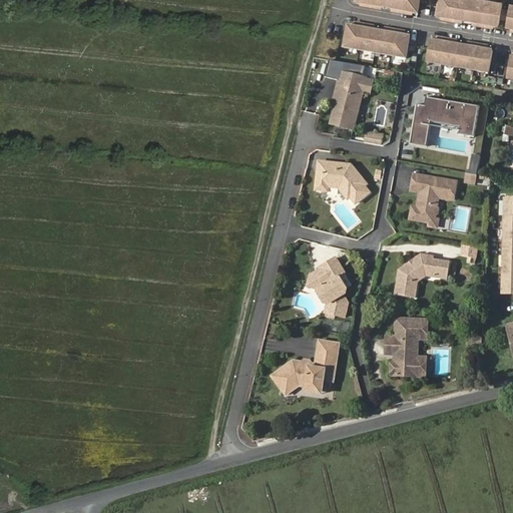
[(417,12),(418,0),(354,0),(354,1),(362,2),(361,7),(377,9),(377,5),(393,8),(393,12),(408,15),(409,11),(417,12)]
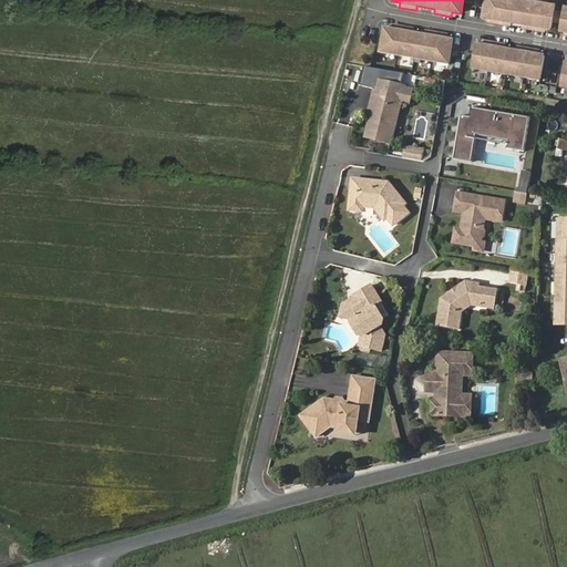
[(554,6),(525,0),(483,0),(481,18),(490,19),(488,23),(505,26),(506,22),(524,24),(523,29),(540,32),(540,28),(549,30),(554,6)]
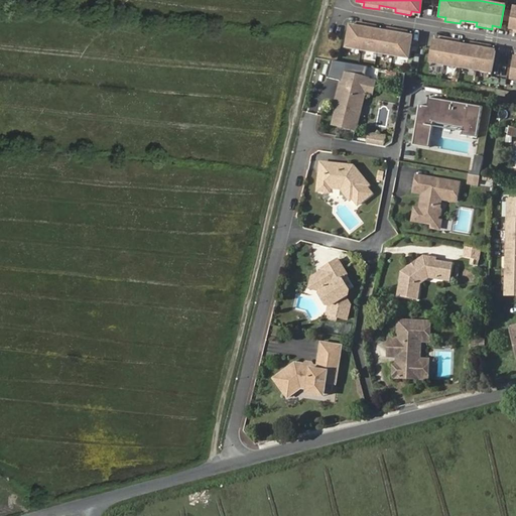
[(406,60),(410,37),(402,36),(403,32),(388,30),(387,34),(371,31),(372,27),(357,24),(356,28),(348,26),(344,49),(406,60)]
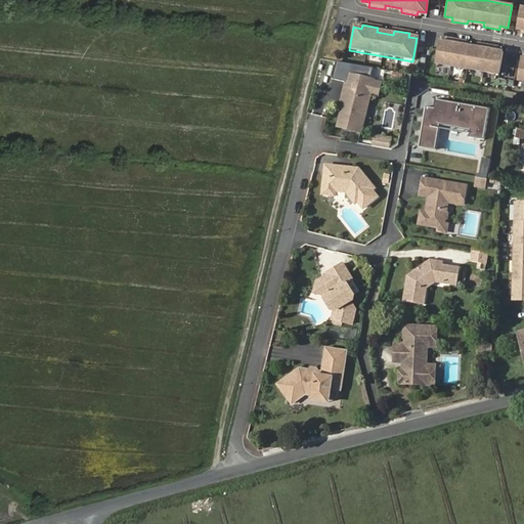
[(497,77),(501,53),(493,52),(494,48),(479,45),(478,49),(462,46),(462,42),(446,40),(446,44),(438,42),(434,64),(497,77)]
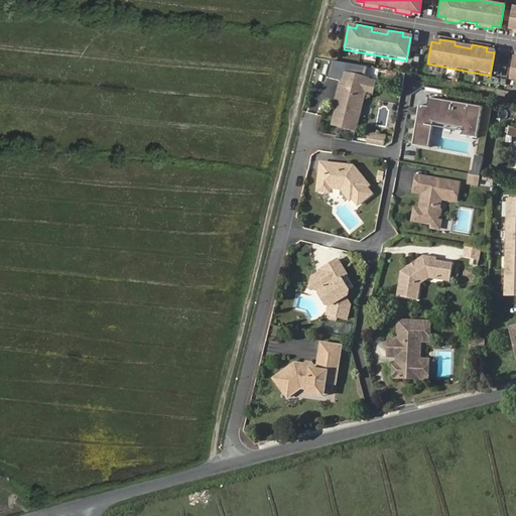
[(363,80),(363,79),(339,74),(338,82),(336,82),(330,107),(332,110),(329,125),(351,130),(360,93),(363,80)]
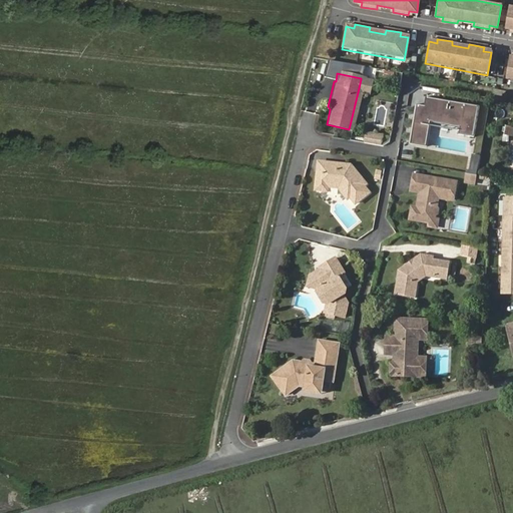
[(365,93),(368,81),(361,79),(358,92),(365,93)]
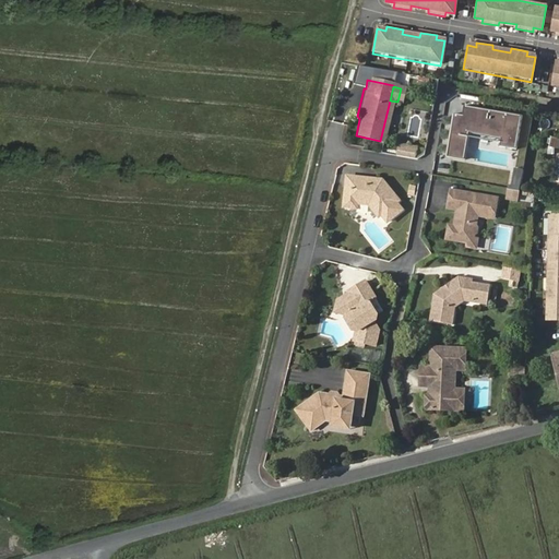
[(513,146),(518,113),(460,105),(459,115),(450,114),(444,156),(462,158),(465,135),(466,132),(498,137),(498,140),(497,144),(513,146)]
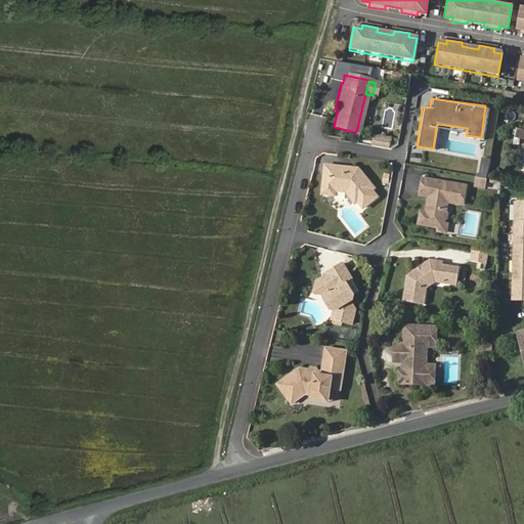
[(483,158),(477,176),(485,178),(490,160),(483,158)]
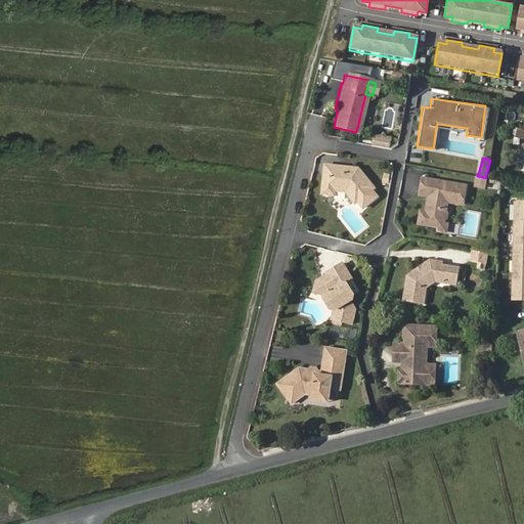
[(355,171),(322,169),(321,178),(319,195),(321,198),(330,199),(332,197),(332,193),(343,194),(353,206),(355,204),(361,210),(375,199),(368,191),(372,189),(355,171)]
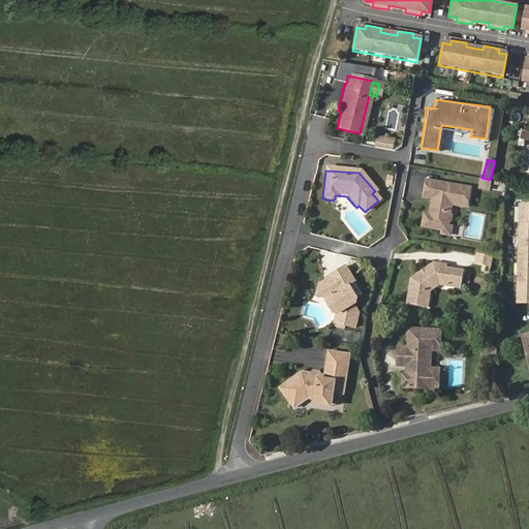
[(468,187),(425,180),(422,195),(431,197),(428,214),(423,214),(421,225),(440,228),(445,225),(445,222),(447,220),(448,215),(447,213),(448,204),(464,207),(468,187)]
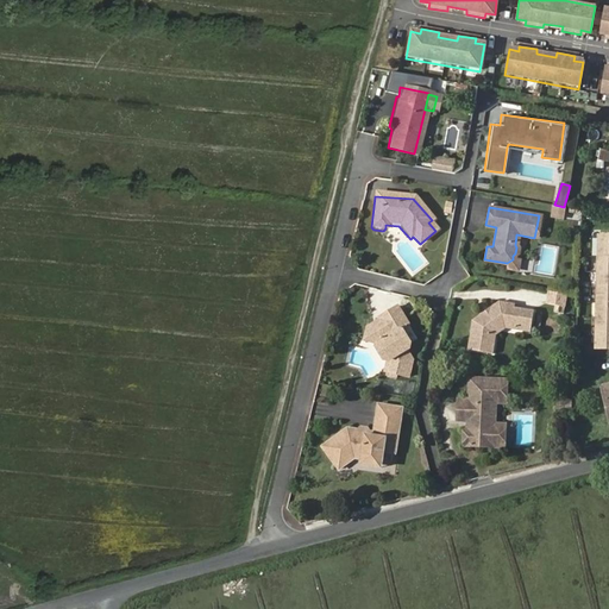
[(564,220),(566,211),(553,207),(551,219),(564,220)]
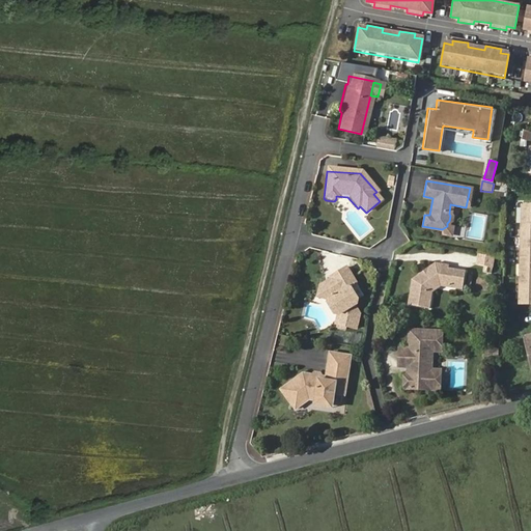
[(530,205),(521,205),(519,303),(530,303),(530,205)]
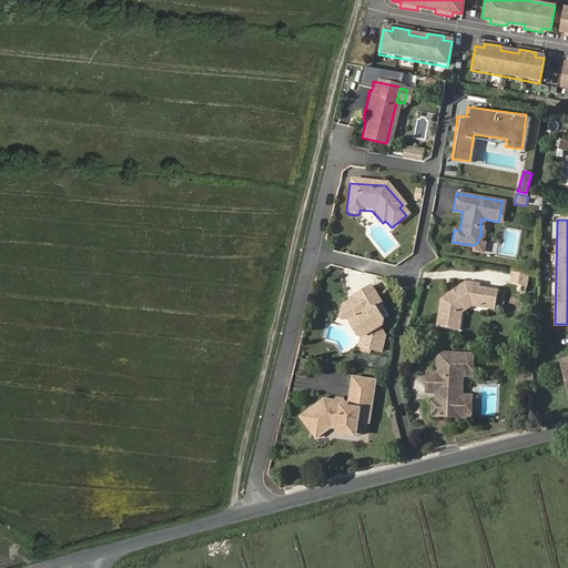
[(482,242),(478,242),(473,245),(472,250),(480,251),(482,242)]
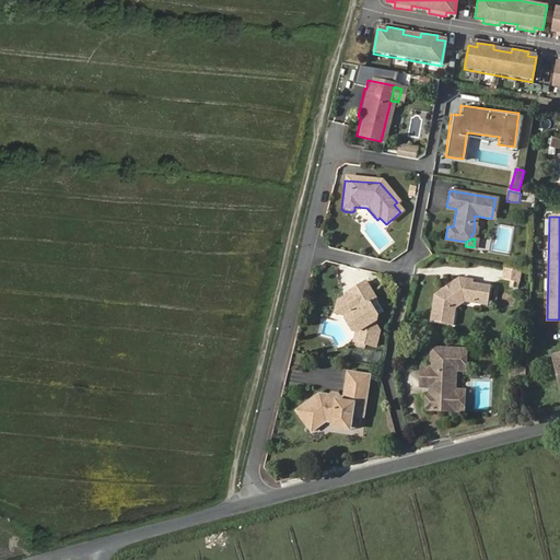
[(435,292),(431,319),(453,323),(457,298),(487,302),(490,283),(471,280),(473,278),(458,276),(435,292)]
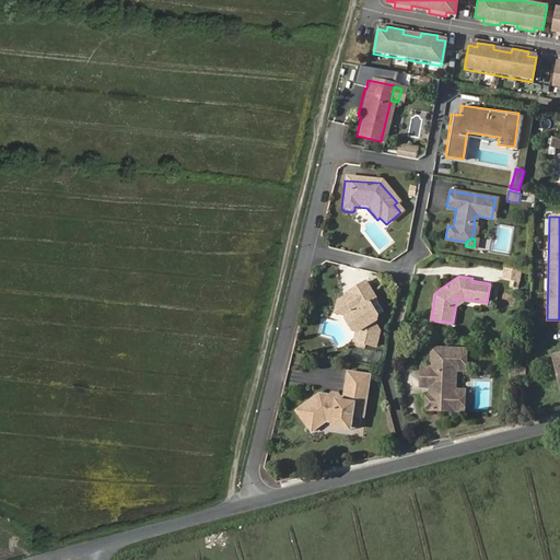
[(378,301),(370,283),(353,291),(354,292),(339,299),(336,312),(348,315),(352,316),(359,326),(357,331),(354,341),(375,346),(378,331),(374,323),(381,321),(372,303),(378,301)]
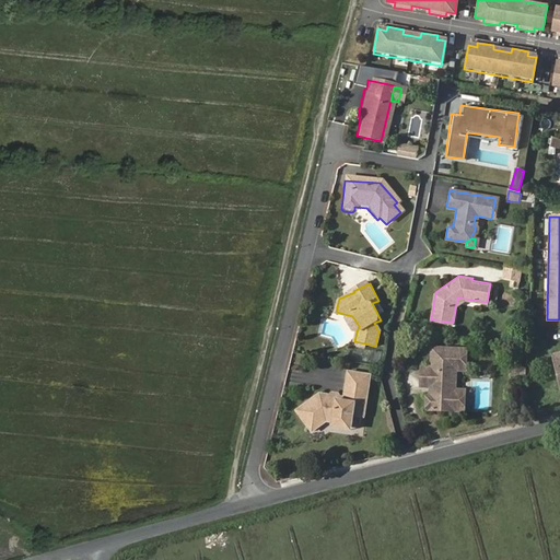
[(352,316),(348,315),(357,331),(359,326),(352,316)]
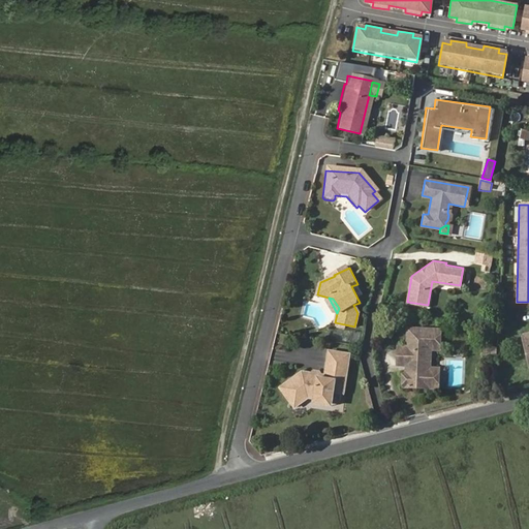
[(429,387),(430,369),(431,349),(439,349),(440,330),(423,329),(422,328),(417,327),(416,329),(407,328),(406,347),(396,346),(395,365),(404,366),(407,366),(406,373),(404,373),(402,374),(402,383),(404,385),(429,387)]
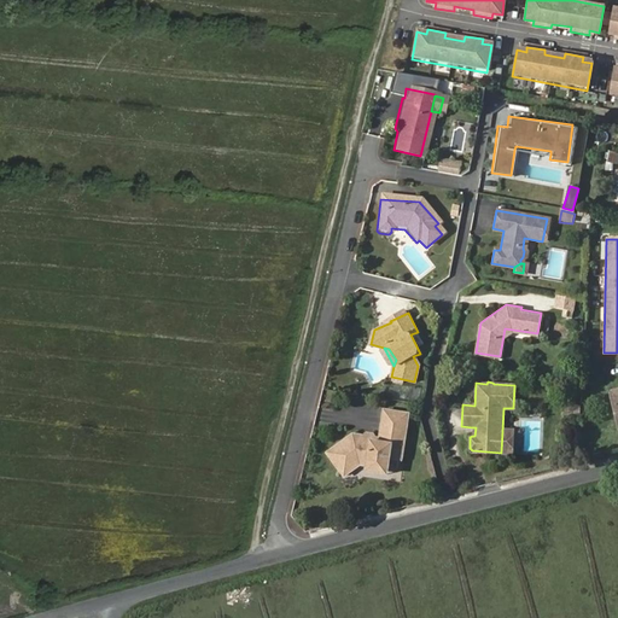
[(363,468),(384,472),(385,461),(398,465),(407,419),(382,414),(377,443),(369,442),(362,441),(350,438),(326,454),(337,471),(345,465),(349,468),(353,466),(356,467),(363,468)]
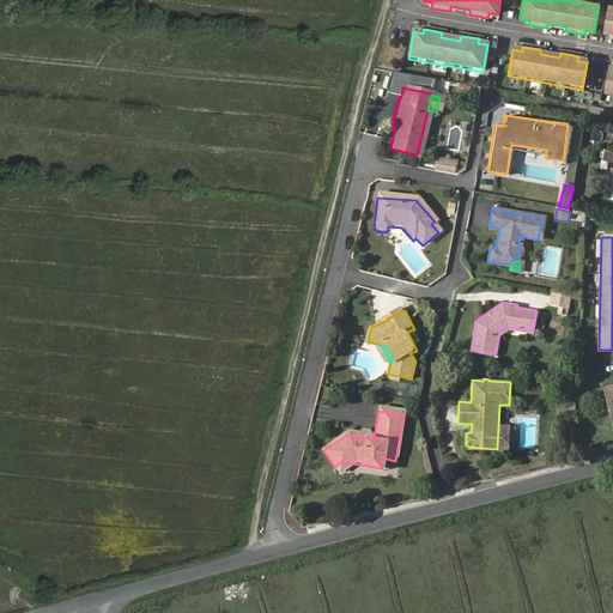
[(509,428),(498,428),(497,449),(508,449),(509,428)]
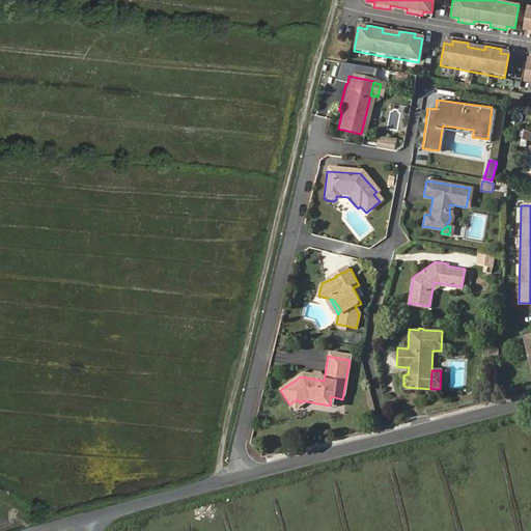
[(331,396),(330,406),(340,408),(342,399),(331,396)]
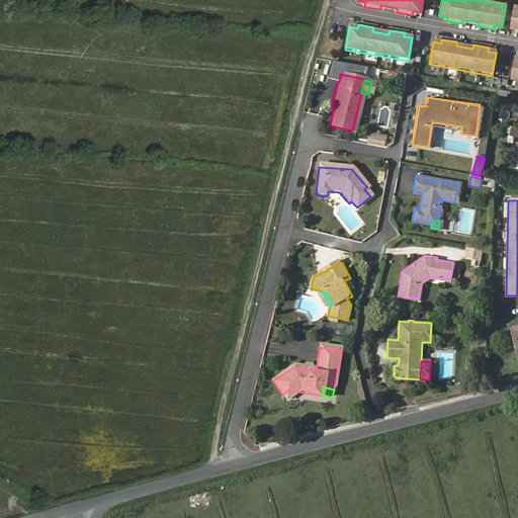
[(286,400),(298,392),(295,391),(292,393),(289,390),(282,395),(286,400)]
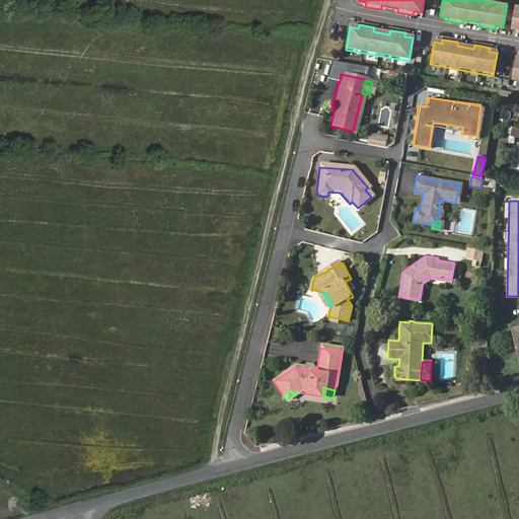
[(321,401),(322,396),(305,393),(304,398),(321,401)]
